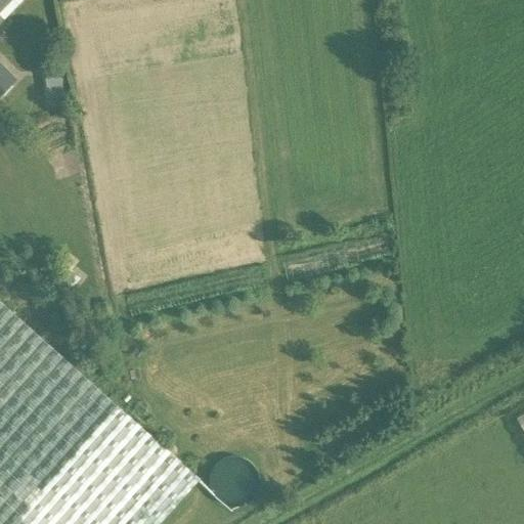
[(0,0),(0,9),(8,0),(0,0)]
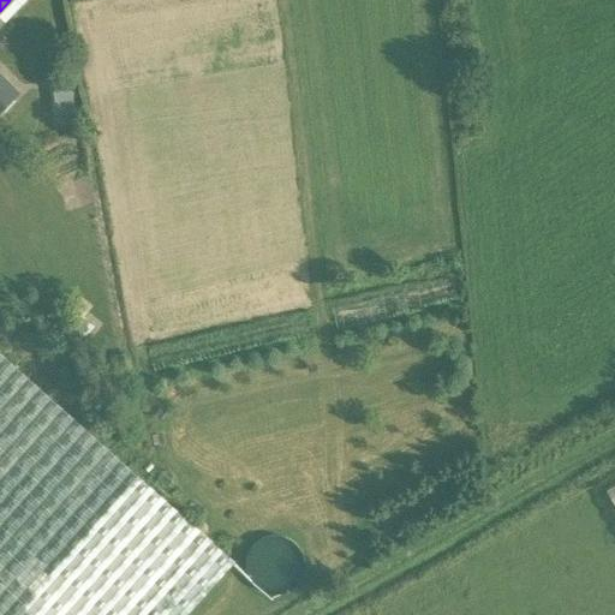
[(0,109),(17,93),(0,76),(0,109)]
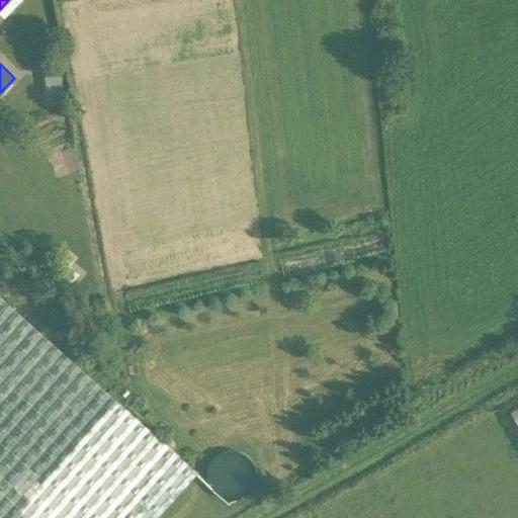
[(45,94),(63,90),(59,71),(40,74),(45,94)]
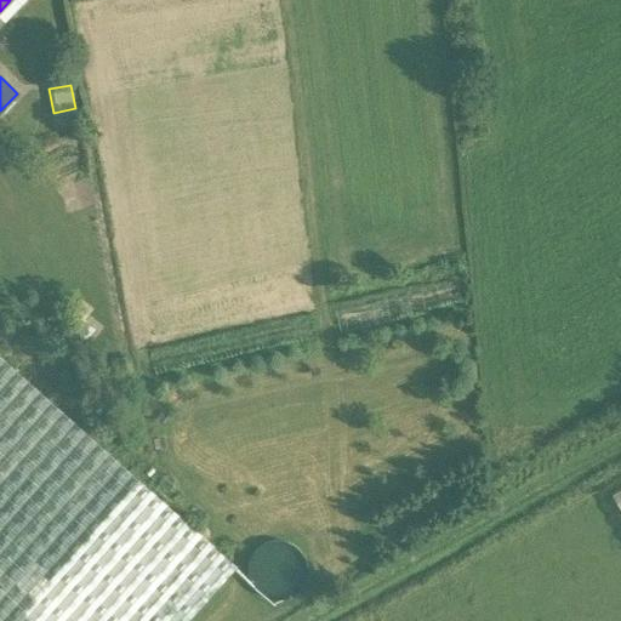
[(0,355),(0,620),(187,620),(237,567),(0,355)]
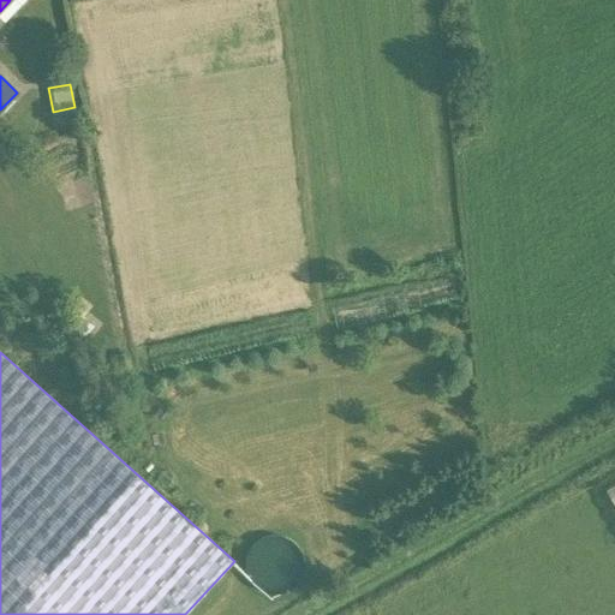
[(288,591),(292,589),(297,585),(299,580),(302,575),(304,571),(304,566),(304,560),(303,555),(300,550),(297,545),(293,542),(288,539),(284,537),(279,536),(274,536),(268,536),(263,537),(258,539),(255,543),(251,547),(249,551),(246,556),(245,561),(245,567),(246,572),(248,577),(250,581),(254,586),(258,589),(262,591),(268,593),(273,595),(278,593),(284,593),(288,591)]
